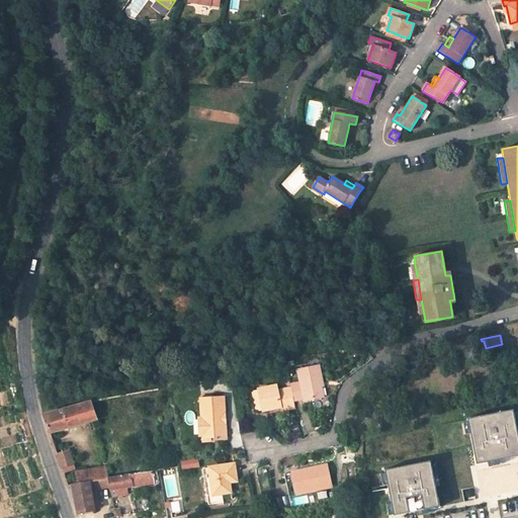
[(324,364),(296,370),(297,374),(299,382),(303,400),(304,402),(323,398),(321,387),(320,381),(327,380),(324,364)]
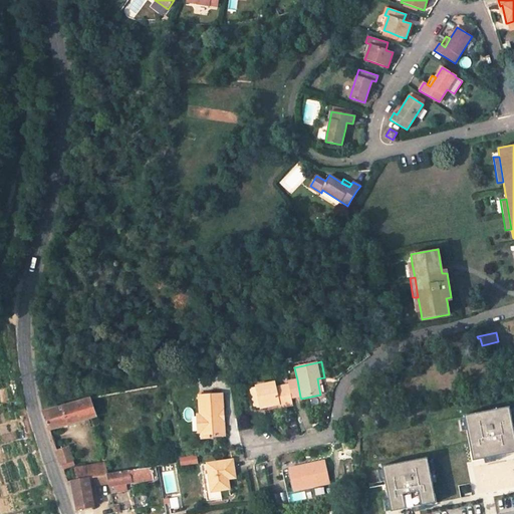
[(297,379),(295,371),(285,373),(287,381),(297,379)]
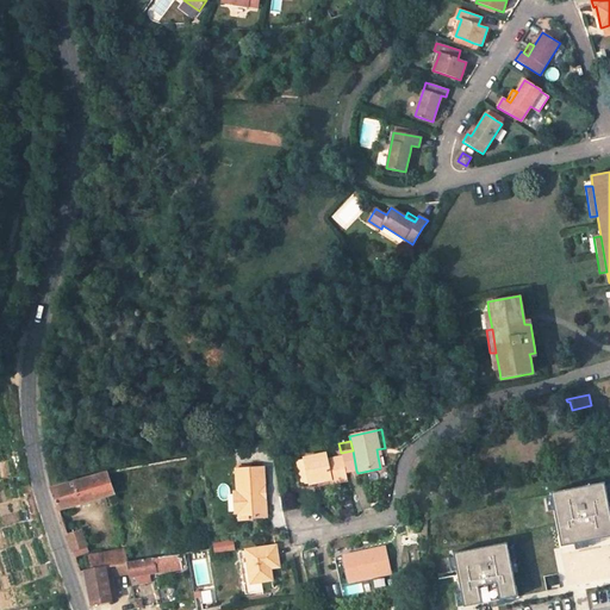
[(346,473),(356,471),(353,450),(341,453),(342,458),(346,473)]
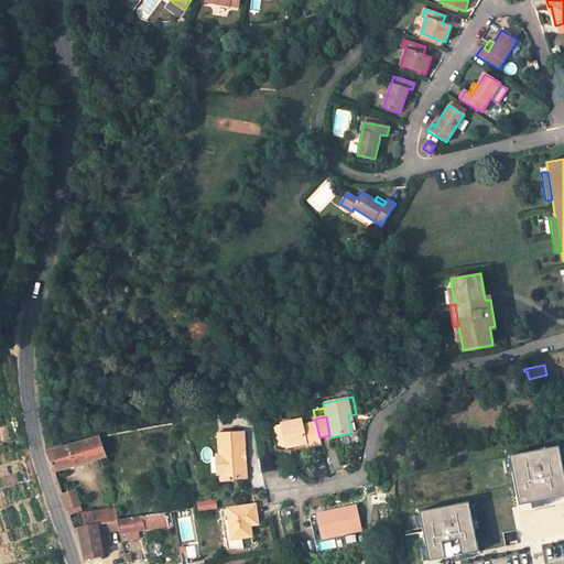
[(305,444),(306,448),(321,445),(320,437),(316,423),(303,425),(301,420),(281,424),(285,447),(285,448),(305,444)]
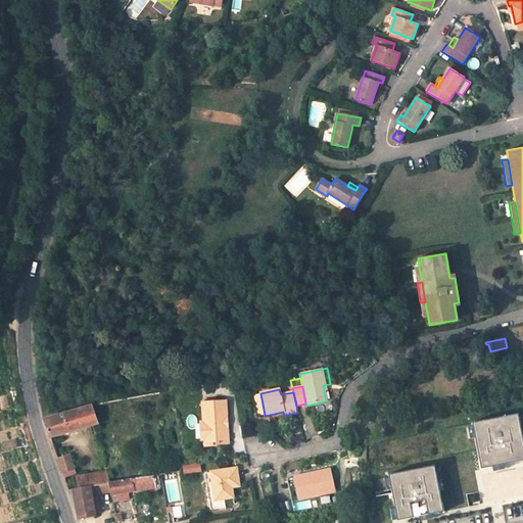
[(260,393),(255,394),(259,416),(265,415),(260,393)]
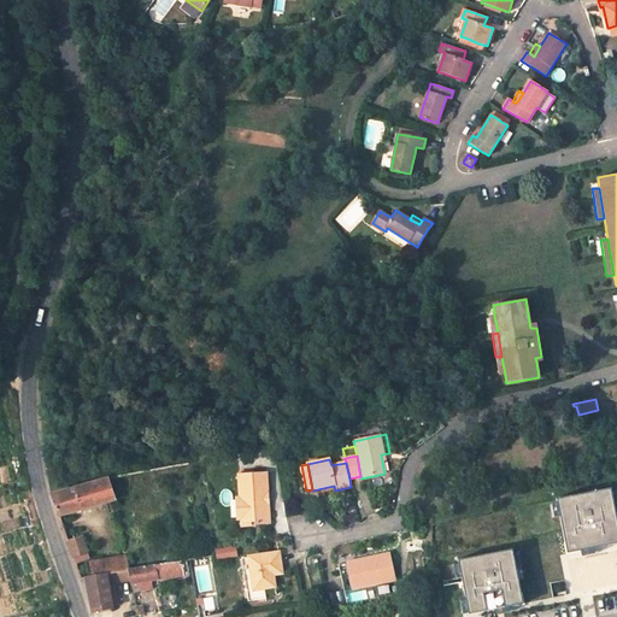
[(265,472),(236,476),(239,500),(242,499),(245,523),(247,523),(257,522),(257,526),(270,523),(265,472)]
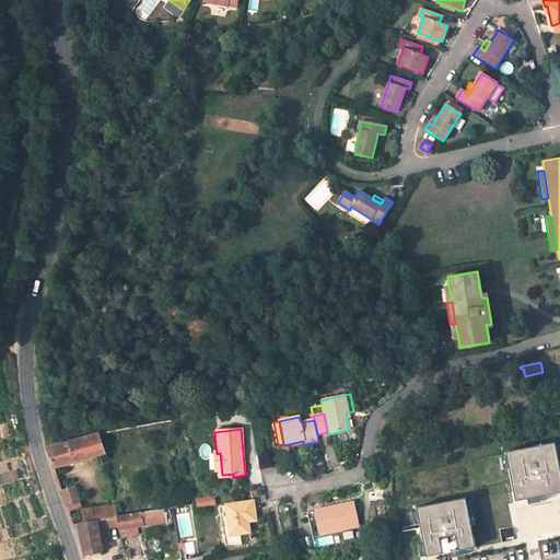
[(53,469),(105,454),(98,434),(46,450),(53,469)]
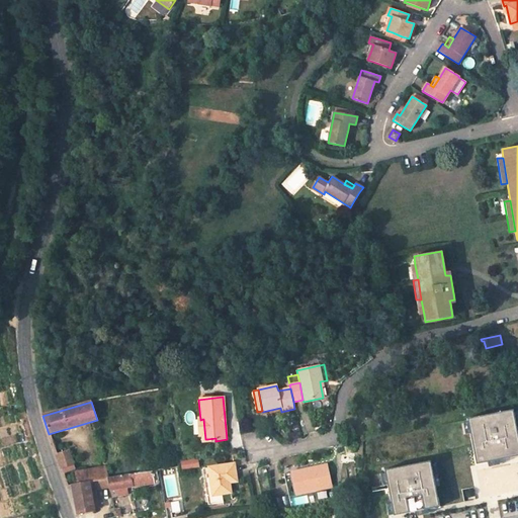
[(468,435),(475,465),(486,463),(487,468),(499,465),(498,460),(517,456),(517,442),(517,443),(514,424),(517,422),(517,419),(516,411),(511,412),(511,410),(465,420),(466,424),(461,425),(463,436),(468,435)]
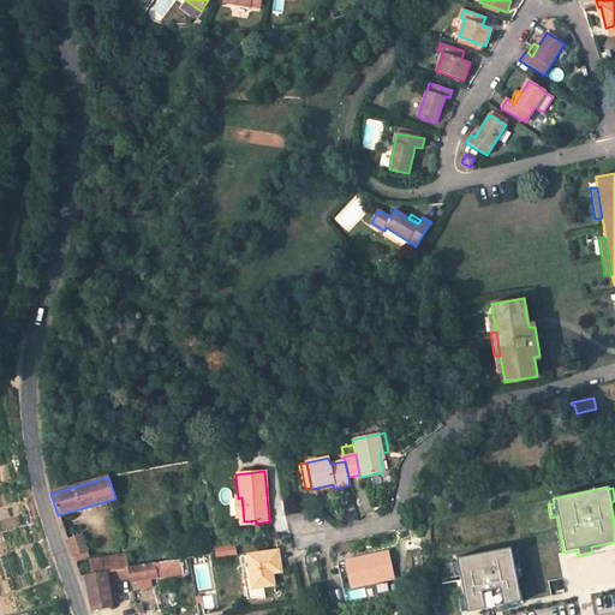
[(233,499),(236,520),(239,520),(240,526),(245,525),(244,521),(242,497),(238,499),(233,499)]
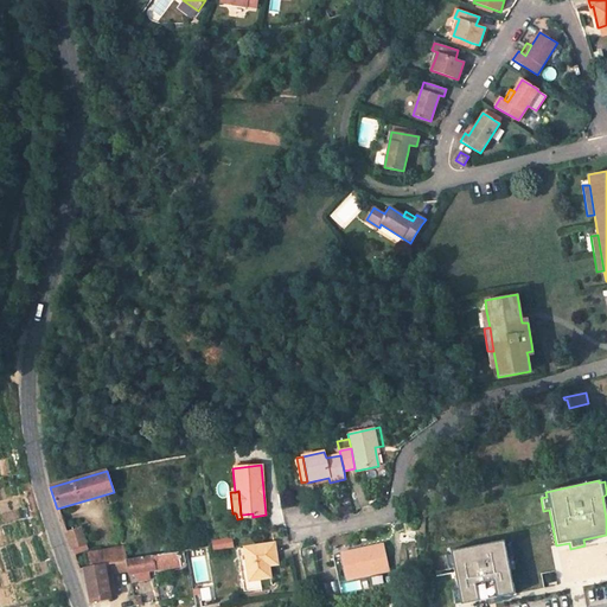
[(88,549),(81,528),(64,534),(72,555),(88,549)]
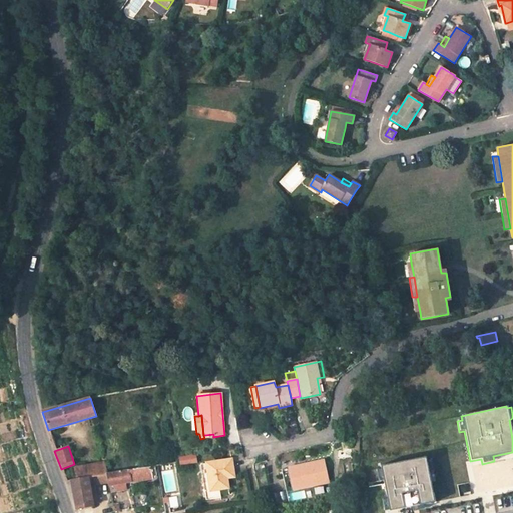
[(389,512),(412,508),(412,512),(413,512),(424,511),(423,506),(435,504),(428,473),(433,472),(431,460),(426,461),(425,458),(380,468),(380,469),(375,470),(378,482),(383,481),(387,500),(382,501),(384,512),(389,512)]
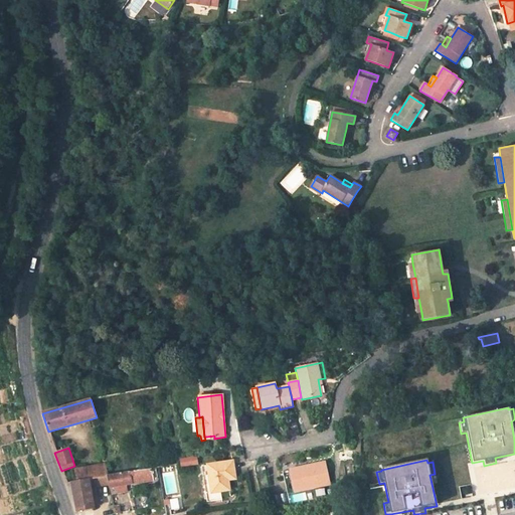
[(326,461),(291,469),(293,478),(295,491),(331,483),(326,461)]
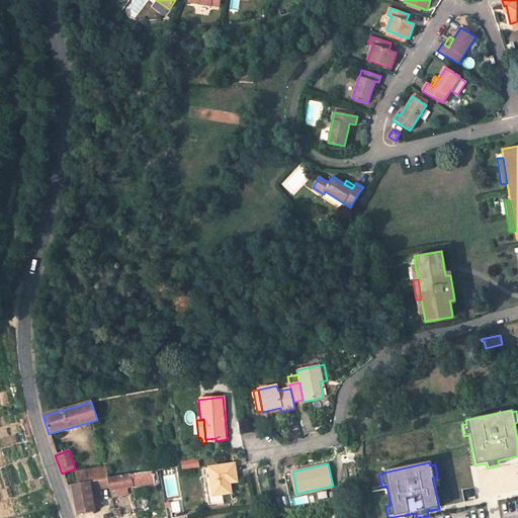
[(231,493),(230,483),(232,483),(231,478),(236,477),(234,464),(208,468),(209,478),(203,479),(204,488),(210,487),(211,496),(206,496),(207,506),(223,504),(222,495),(231,493)]
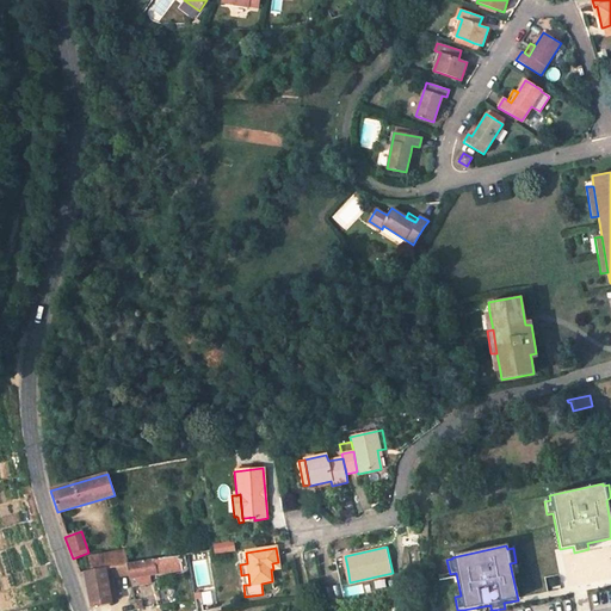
[(127,565),(124,550),(103,554),(105,569),(127,566),(127,565)]
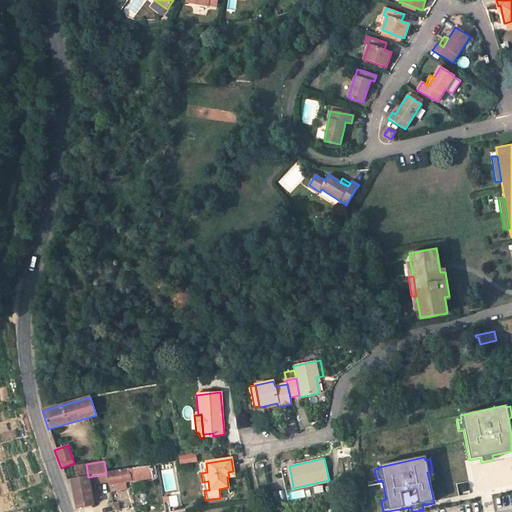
[(88,477),(86,464),(75,466),(78,479),(88,477)]
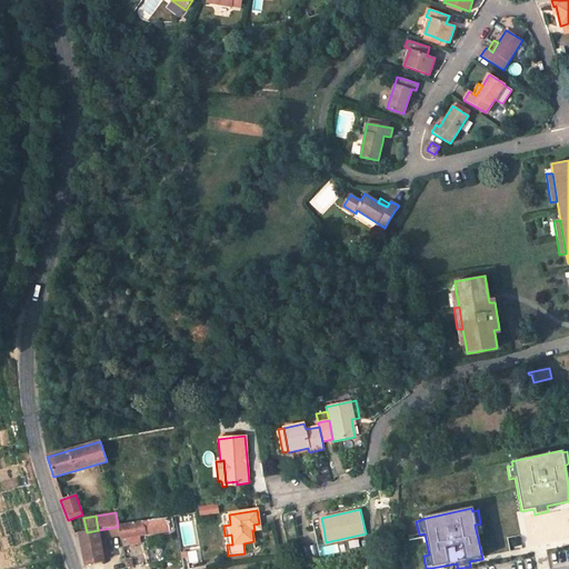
[(140,536),(168,531),(169,535),(175,535),(172,517),(119,526),(121,536),(121,539),(140,536)]
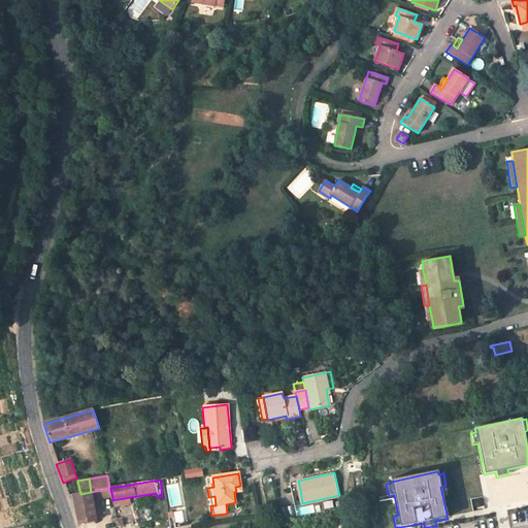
[(91,492),(93,501),(112,497),(110,488),(109,488),(109,489),(91,492)]
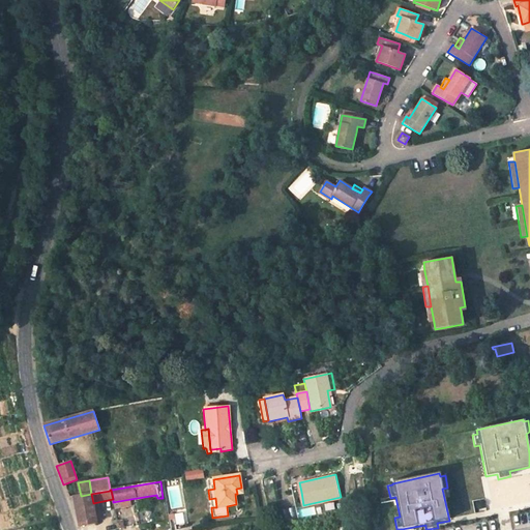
[(79,526),(96,523),(93,503),(91,494),(81,496),(74,497),(79,526)]
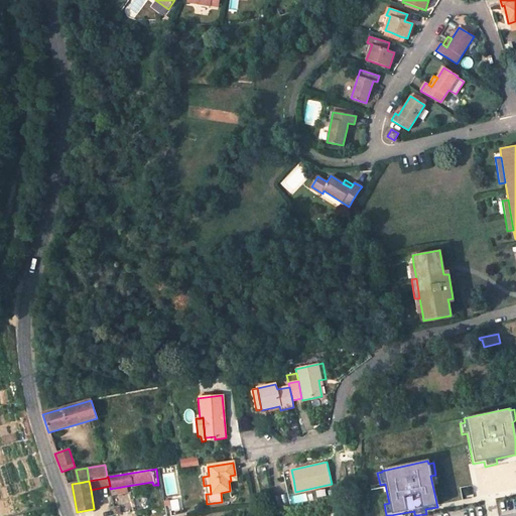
[(112,495),(128,493),(127,486),(110,489),(112,495)]
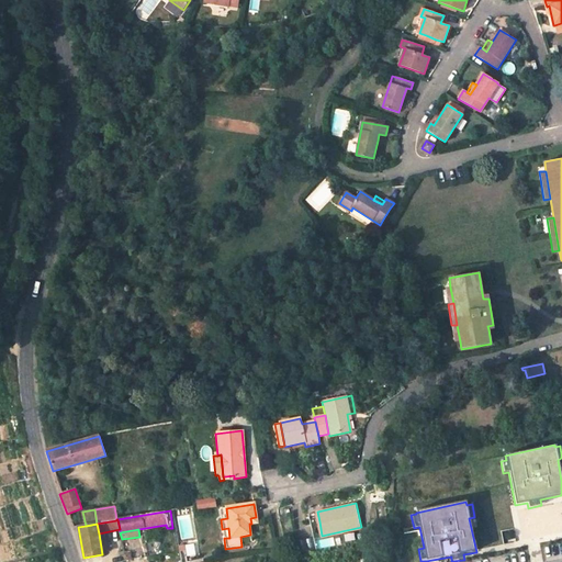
[(163,554),(159,541),(145,543),(148,558),(163,554)]
